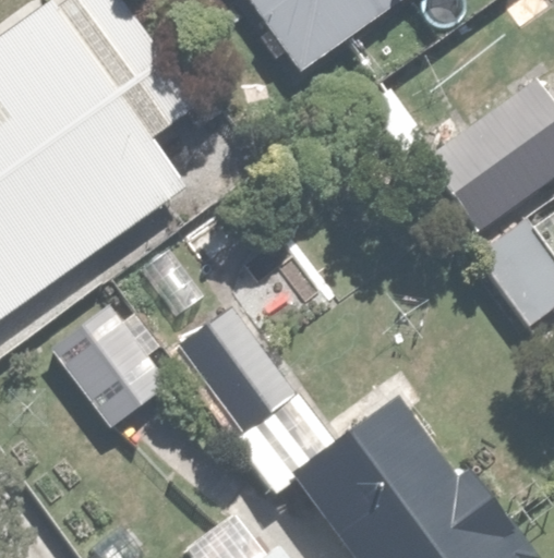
[(249,0),(301,72),(401,0),(249,0)]
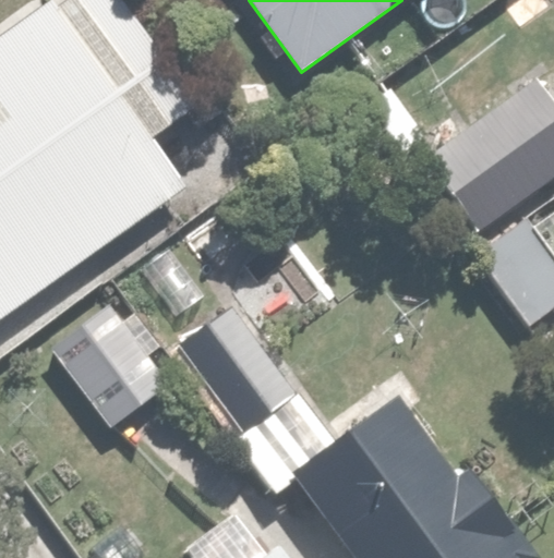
[(0,318),(182,190),(48,2),(0,36),(0,318)]
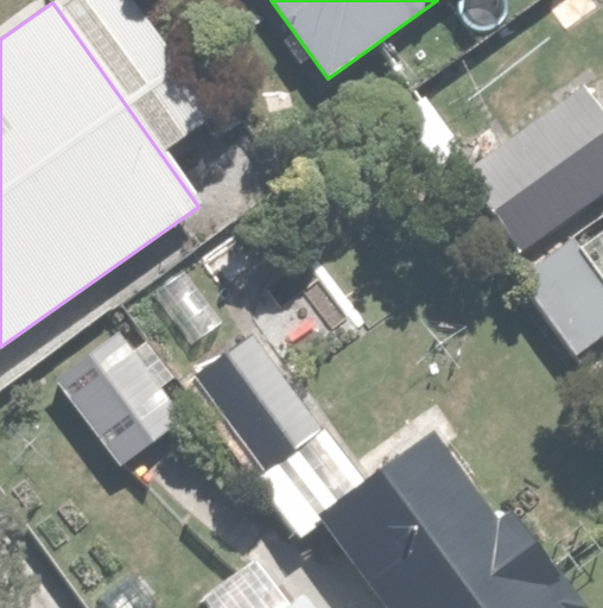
[(602,121),(581,92),(468,175),(528,257),(602,200),(602,121)]
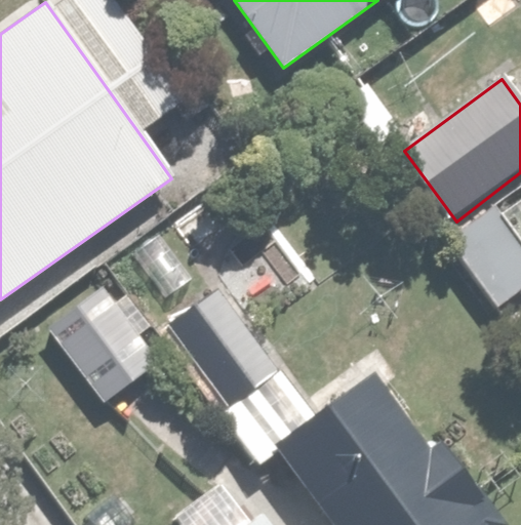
[(102,284),(45,326),(105,404),(159,363),(138,337),(153,326),(128,294),(116,304),(102,284)]
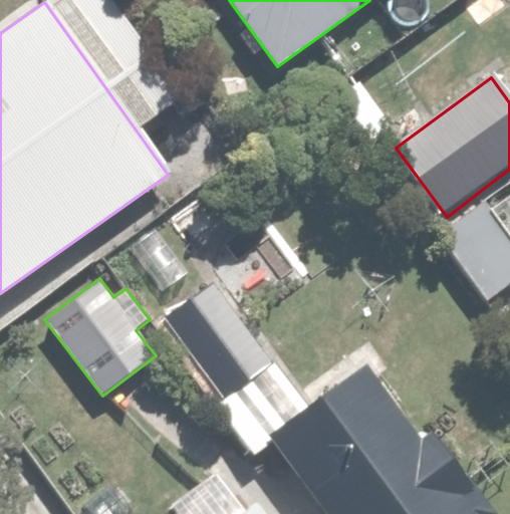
[(214,285),(165,319),(219,394),(212,399),(250,453),(305,413),(214,285)]
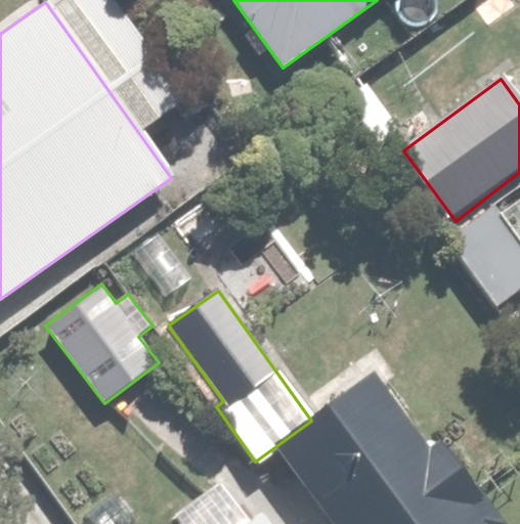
[(479,523),(366,380),(271,453),(326,523),(479,523)]
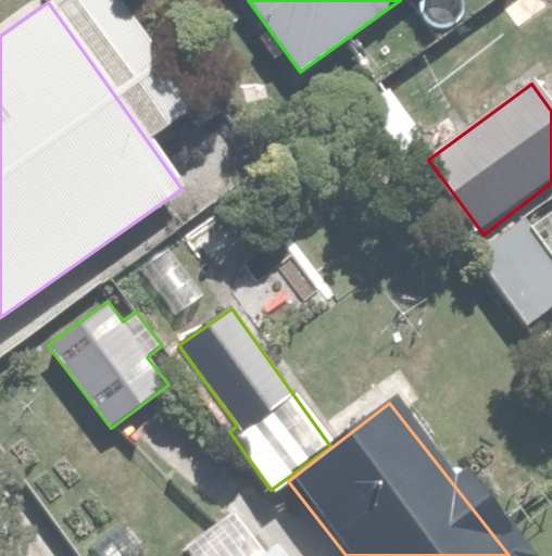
[(284,555),(246,502),(184,547),(190,555),(284,555)]
